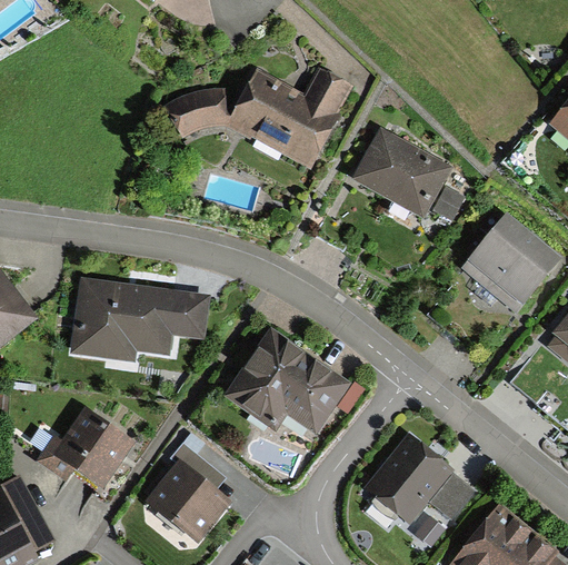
[(257,68),(239,100),(227,124),(311,169),(334,129),(329,127),(354,82),(319,63),(302,93),(257,68)]
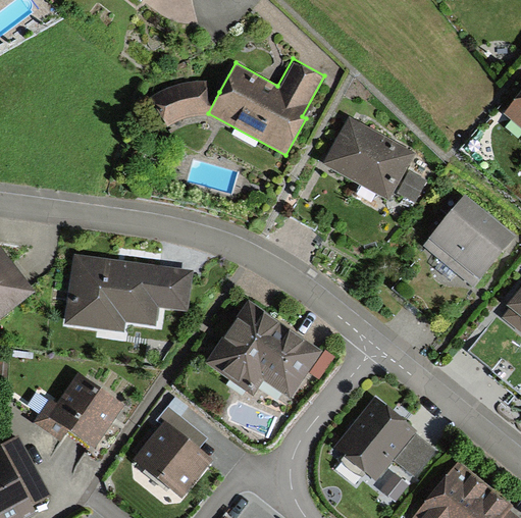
[(204,112),(208,113),(219,92),(205,86),(204,78),(173,83),(151,94),(168,124),(187,116),(204,112)]
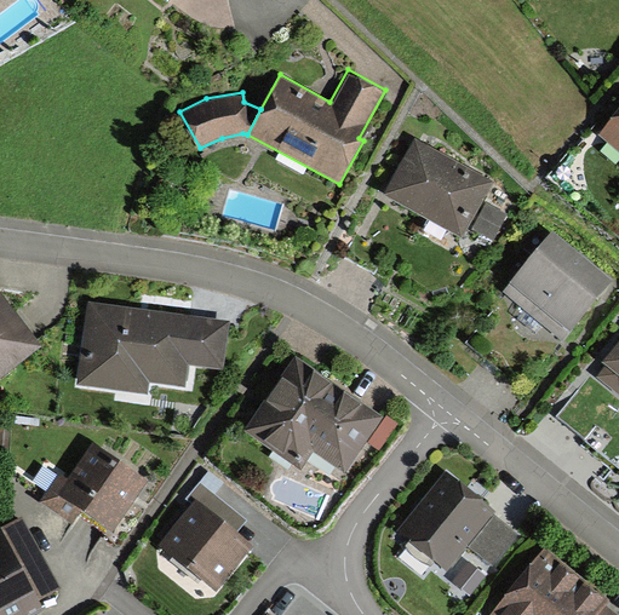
[(618,103),(599,128),(618,145),(618,103)]
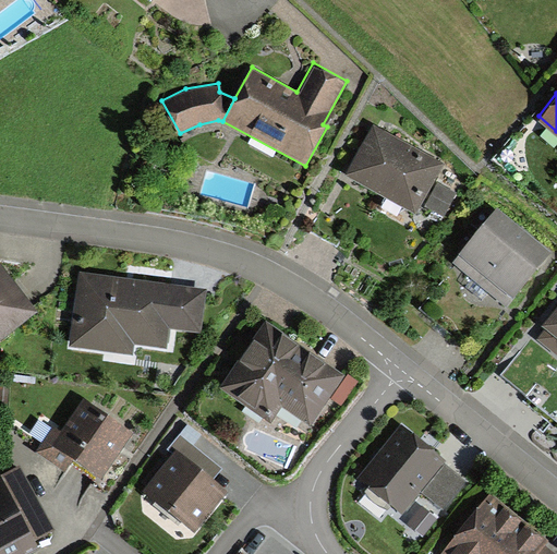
[(372,124),(344,177),(415,215),(443,161),(372,124)]
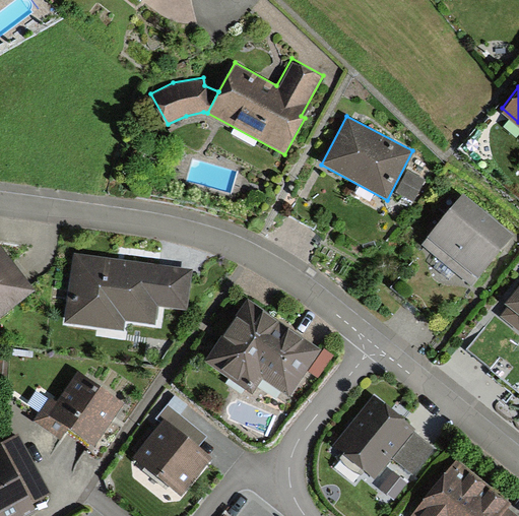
[(425,177),(408,168),(396,189),(412,198),(425,177)]
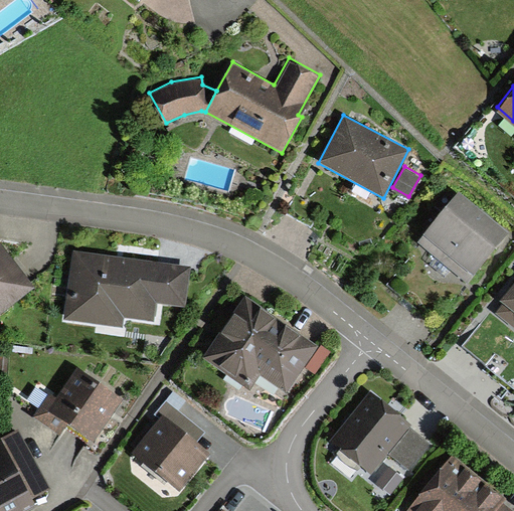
[(507,234),(458,193),(417,241),(467,283),(507,234)]
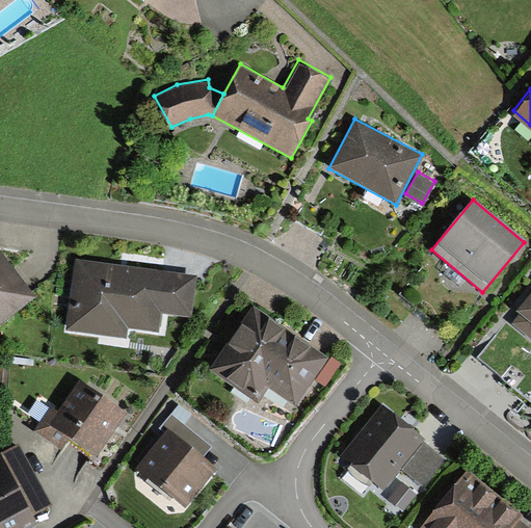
[(0,319),(33,295),(0,249),(0,319)]
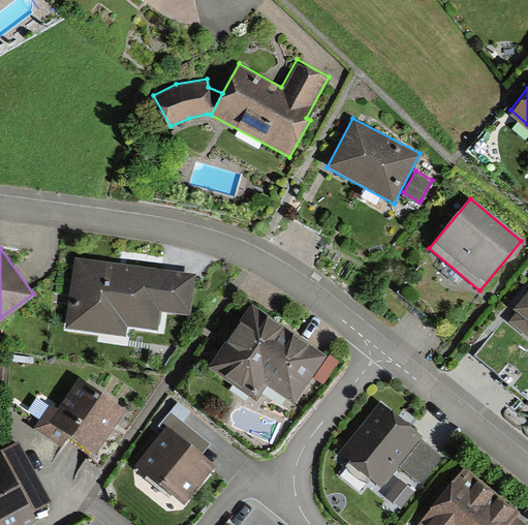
[(194,273),(71,256),(62,328),(127,337),(128,328),(158,331),(161,307),(189,311),(194,273)]
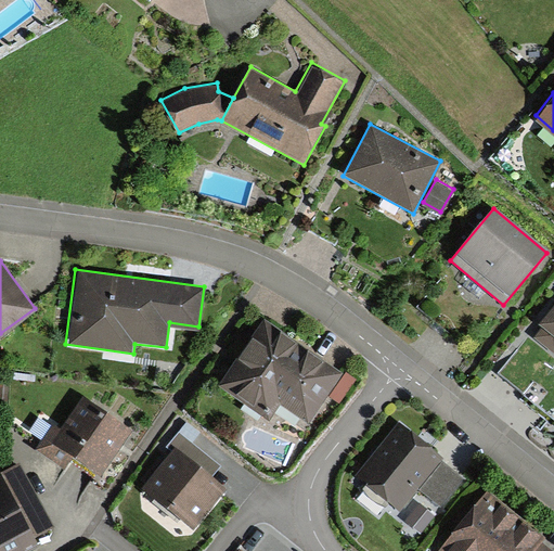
[(553,306),(539,325),(541,328),(535,337),(553,353),(553,306)]
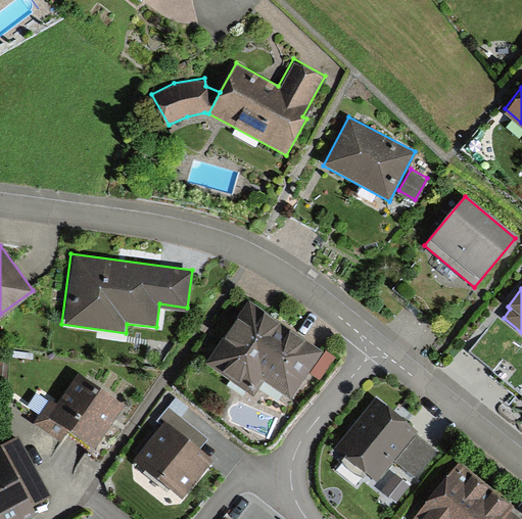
[(323,351),(247,300),(204,363),(252,395),(262,381),(290,400),(323,351)]
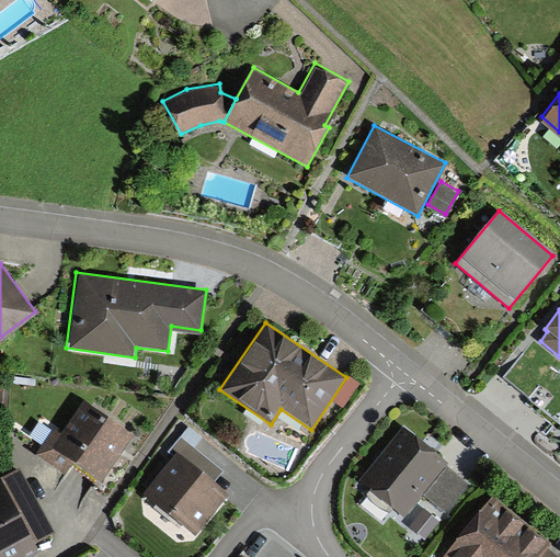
[(99,481),(134,433),(83,398),(60,431),(50,424),(32,452),(64,475),(72,463),(99,481)]
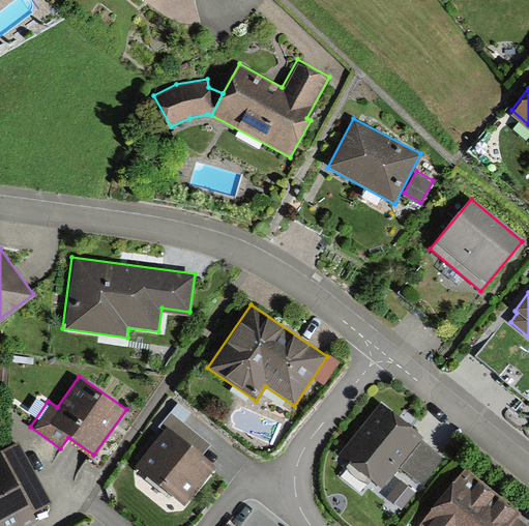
[(382,402),(339,454),(381,488),(401,464),(419,479),(439,456),(419,440),(423,435),(382,402)]
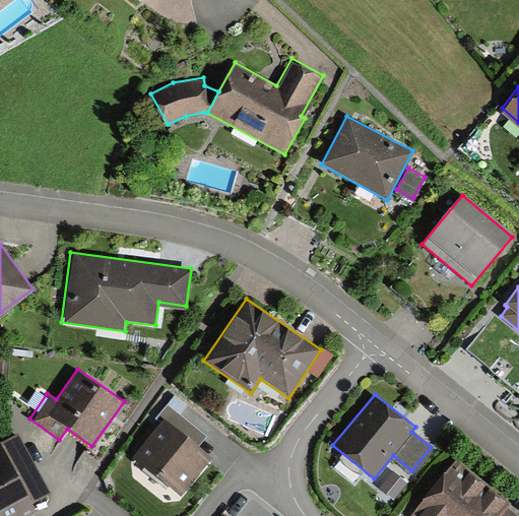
[(164,417),(197,445),(206,435),(167,402),(154,416),(160,422),(164,417)]
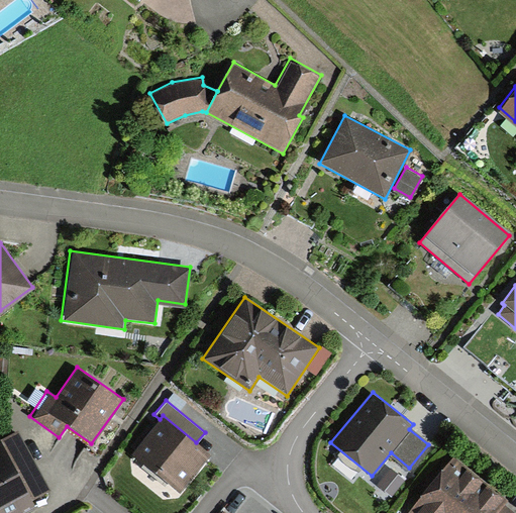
[(160,419),(132,453),(180,492),(211,453),(196,442),(163,415),(160,419)]
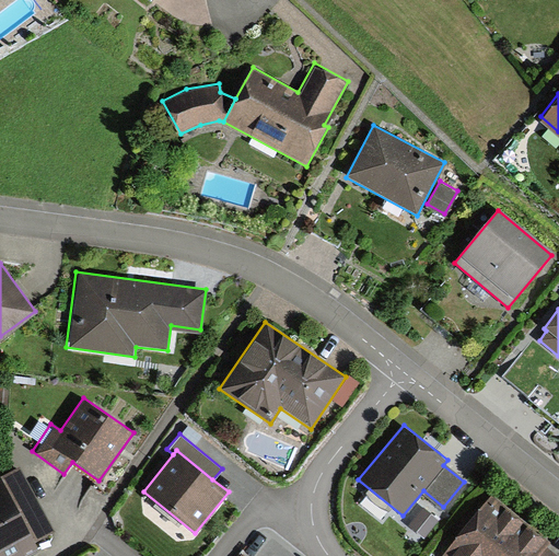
[(0,555),(28,555),(37,552),(33,543),(56,531),(18,462),(0,471),(0,555)]
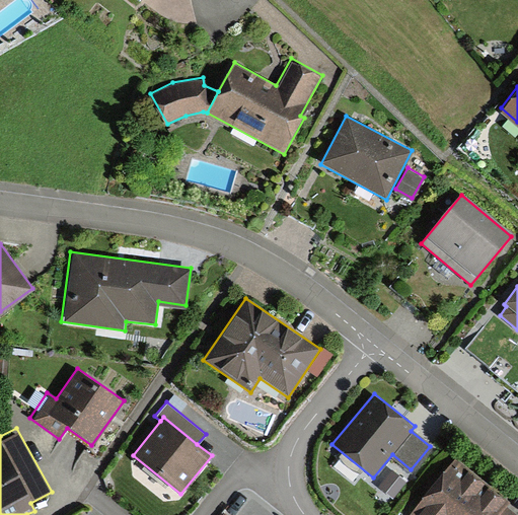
[(455,458),(412,512),(412,514),(514,514),(516,513),(507,506),(510,501),(455,458)]
